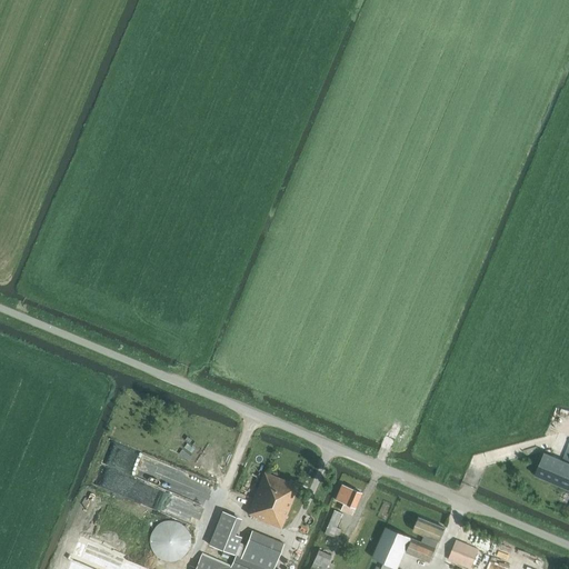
[(545,452),(543,455),(535,475),(568,489),(568,441),(561,460),(545,452)]
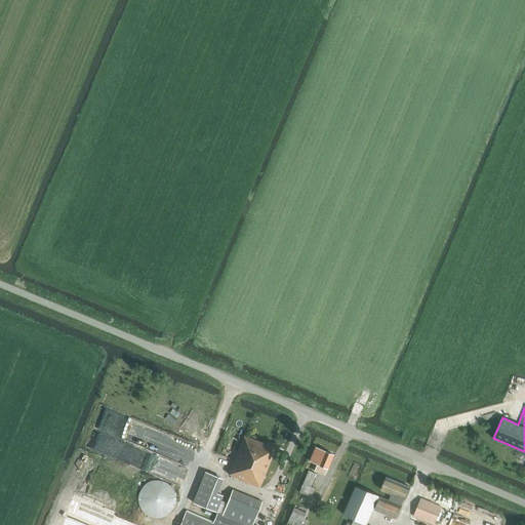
[(185,463),(193,444),(135,421),(124,449),(123,448),(119,459),(155,474),(158,466),(160,466),(163,459),(177,466),(175,472),(178,473),(177,475),(182,477),(187,465),(185,463)]
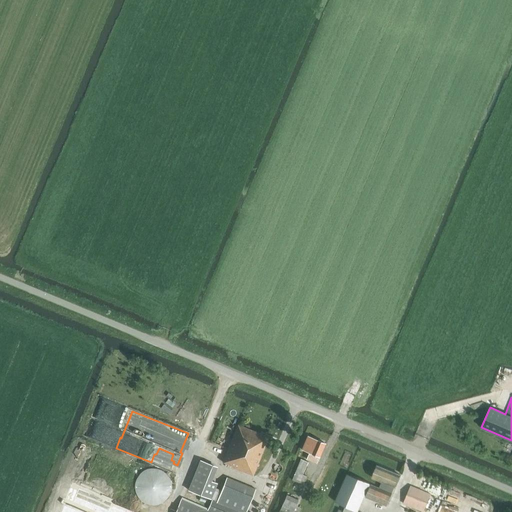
[(229,467),(252,476),(268,437),(238,425),(222,462),(230,465),(229,467)]
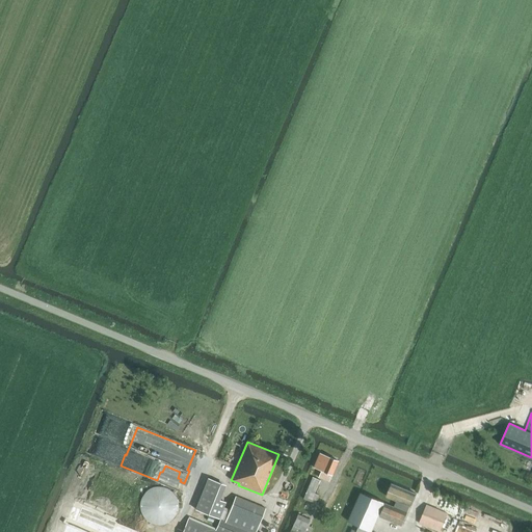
[(319,453),(314,468),(320,471),(318,477),(328,482),(338,460),(319,453)]
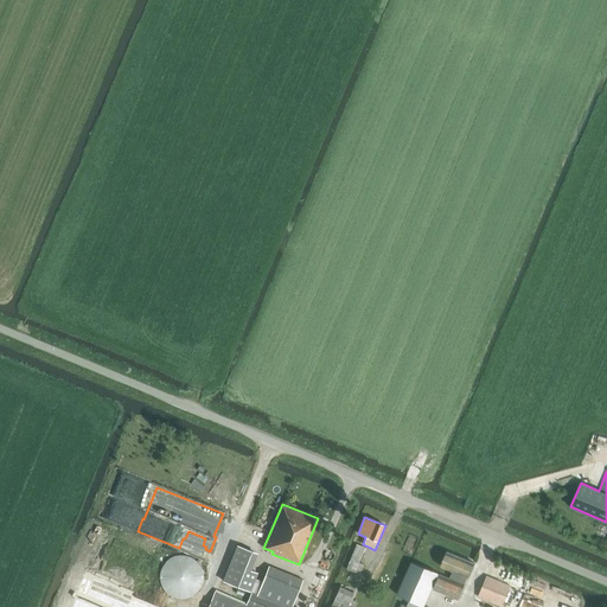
[(358,562),(365,548),(356,544),(346,569),(359,575),(364,564),(358,562)]
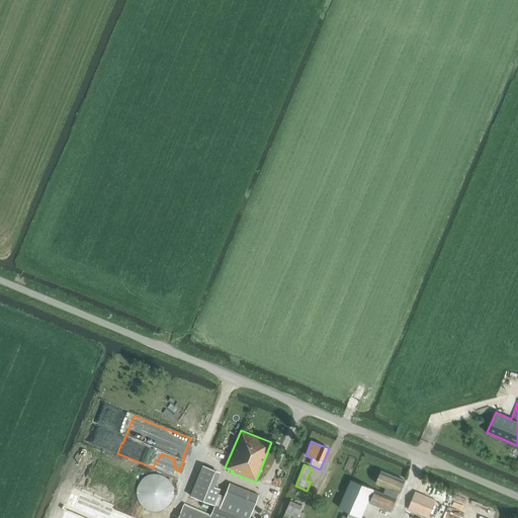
[(202,465),(190,496),(213,505),(214,505),(209,515),(183,505),(177,517),(248,517),(258,495),(230,484),(224,497),(218,494),(220,490),(209,486),(216,470),(202,465)]
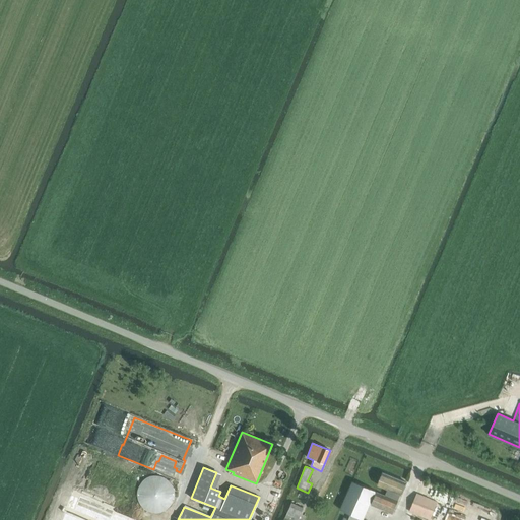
[(376,492),(371,504),(393,514),(398,501),(400,495),(401,495),(406,481),(383,472),(378,484),(387,489),(385,496),(376,492)]
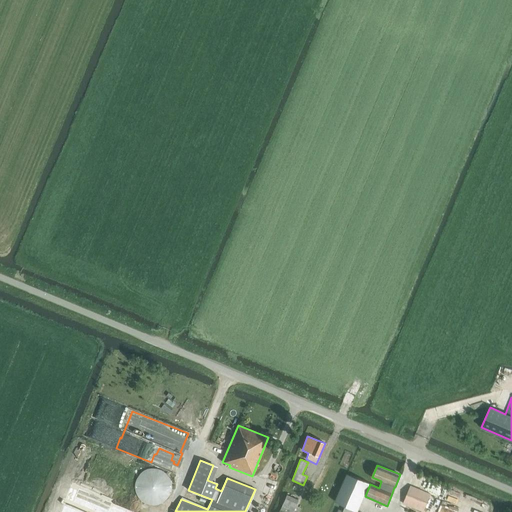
[(172,487),(172,486),(171,482),(170,479),(168,476),(166,473),(164,471),(162,470),(158,468),(154,468),(150,468),(147,469),(143,470),(140,473),(138,476),(136,479),(135,483),(134,486),(135,490),(136,494),(137,496),(140,499),(142,501),(145,503),(148,504),(152,505),(155,505),(159,504),(163,502),(166,500),(168,497),(170,494),(171,490),(172,487)]
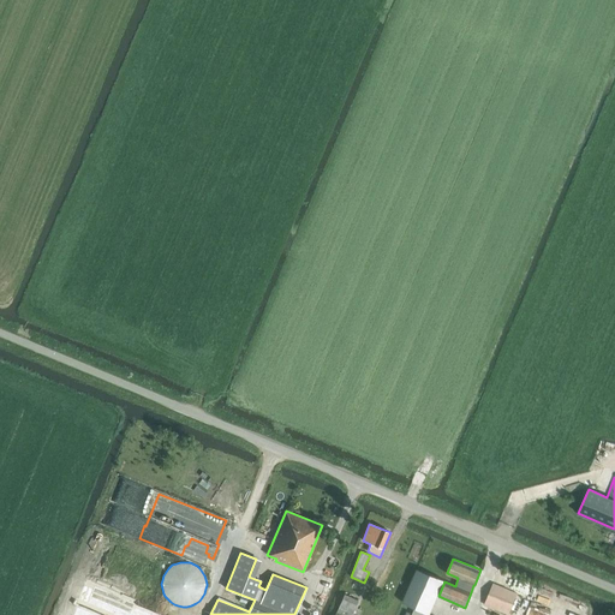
[(417,568),(402,602),(430,614),(445,580),(417,568)]
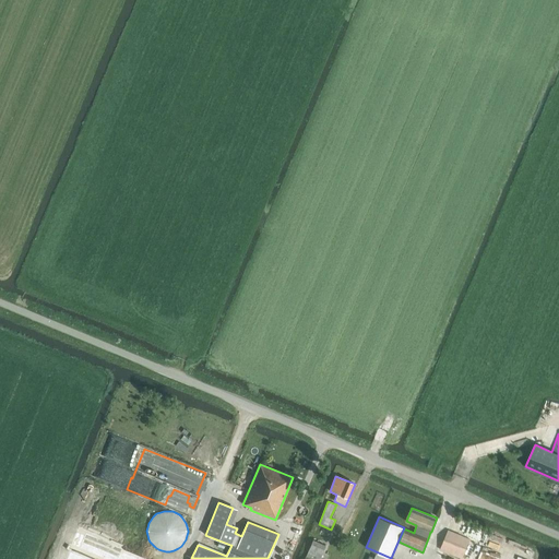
[(448,531),(440,550),(462,558),(473,558),(476,551),(467,547),(471,539),(448,531)]
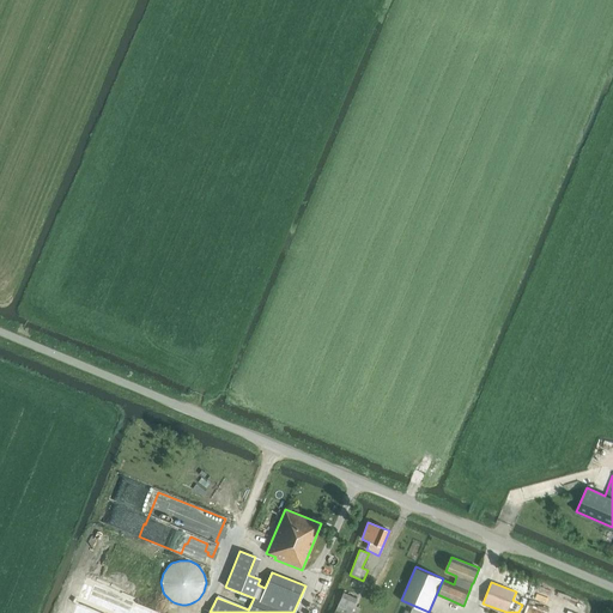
[(350,612),(357,599),(343,593),(333,612),(350,612)]
